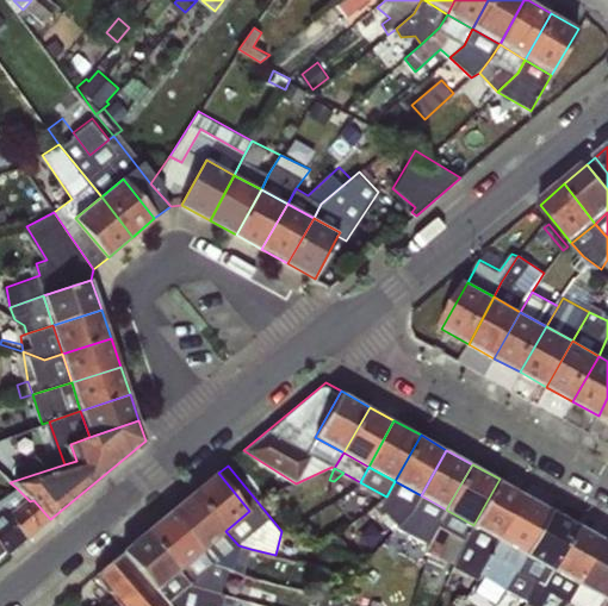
[(218,473),(194,492),(225,531),(249,511),(218,473)]
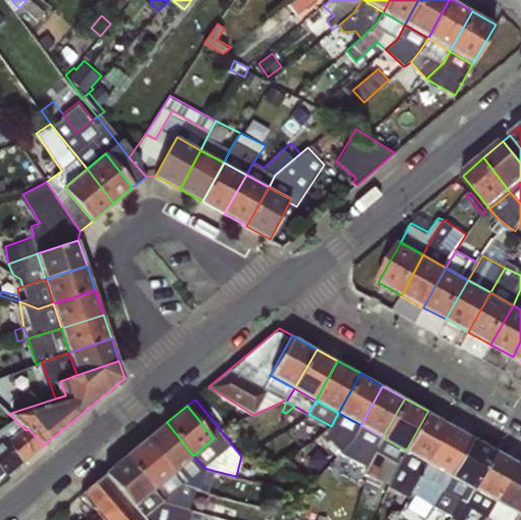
[(450,423),(428,411),(406,451),(428,463),(450,423)]
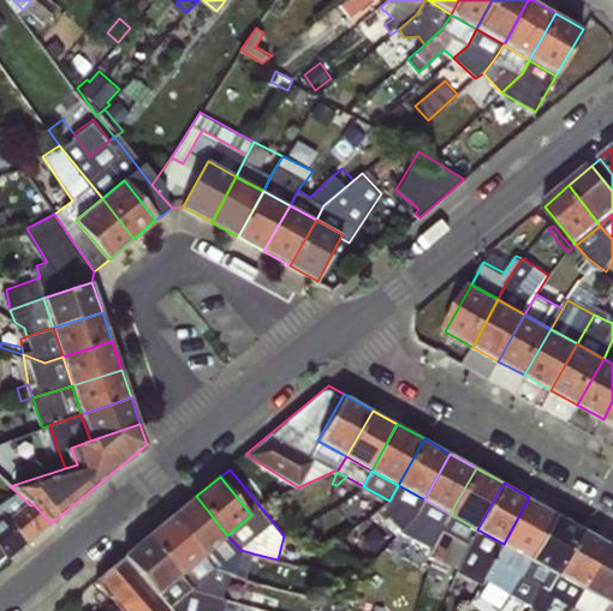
[(402,508),(416,515),(424,499),(398,485),(390,501),(402,508)]
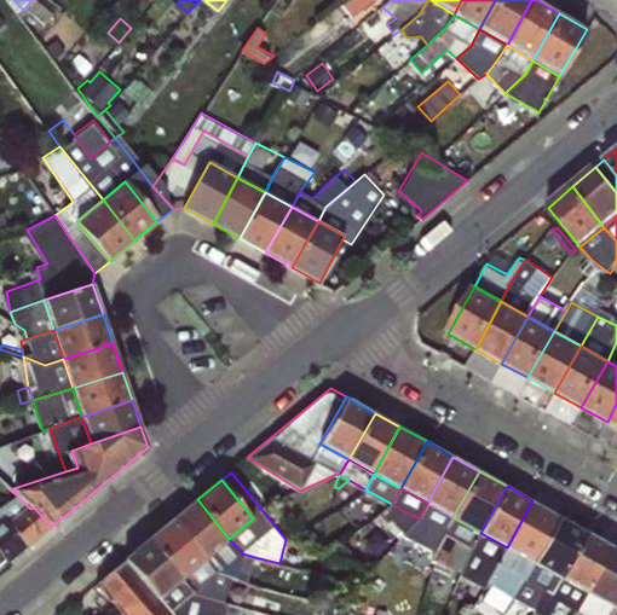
[(29,545),(51,527),(34,508),(30,509),(17,495),(0,505),(0,509),(5,514),(0,517),(0,549),(10,562),(29,545)]
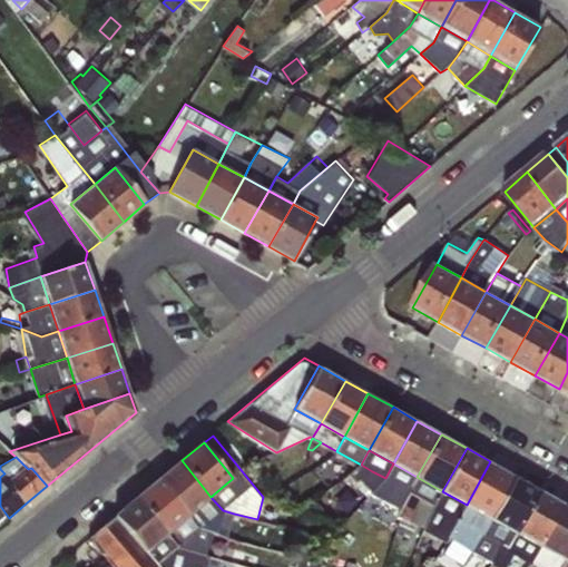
[(182,460),(159,479),(189,516),(211,497),(182,460)]
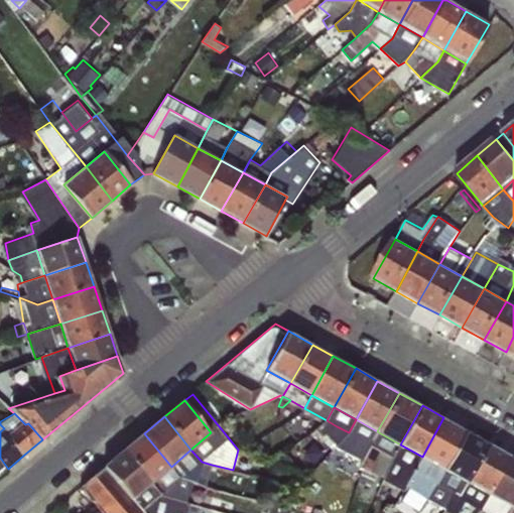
[(467,430),(443,417),(422,457),(444,470),(467,430)]
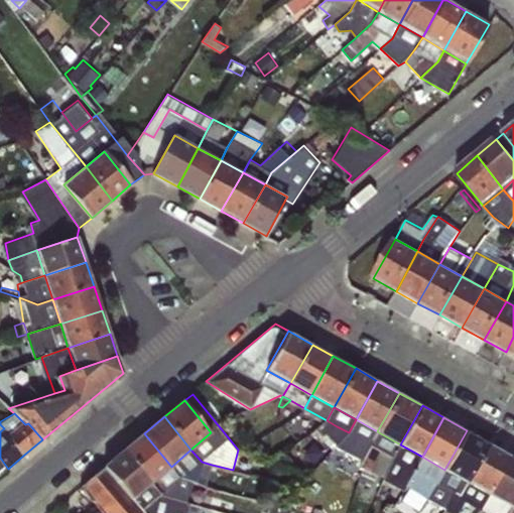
[(377,431),(356,419),(349,432),(357,436),(345,460),(347,461),(363,468),(372,443),(377,431)]
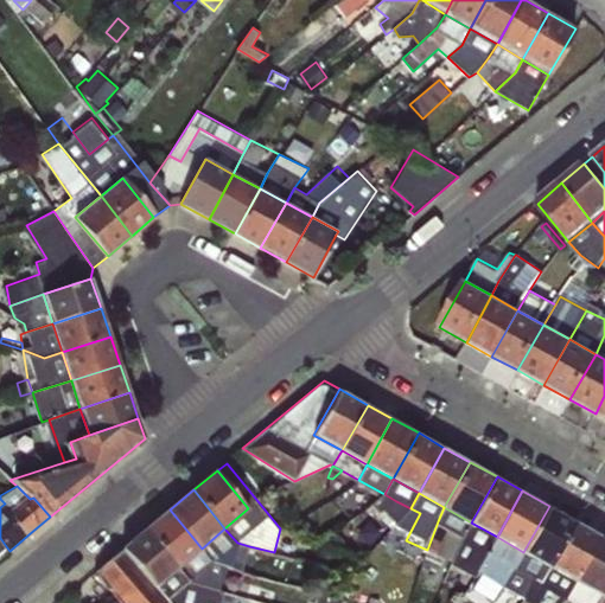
[(384,494),(374,502),(381,514),(396,501),(384,494)]
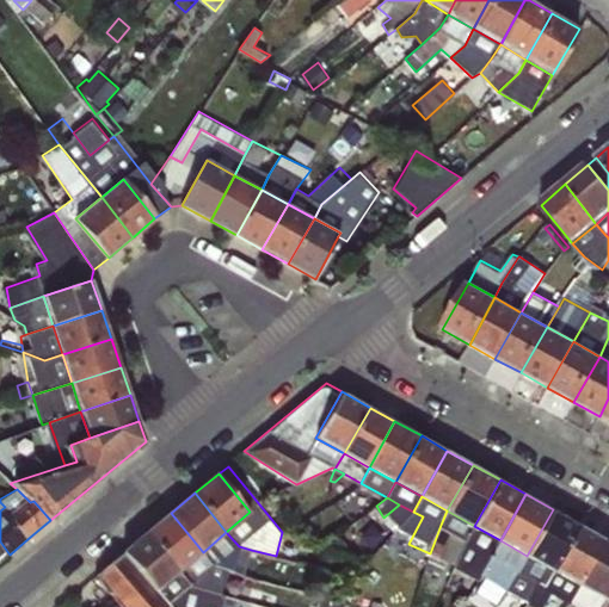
[(580,525),(553,509),(527,556),(555,571),(580,525)]
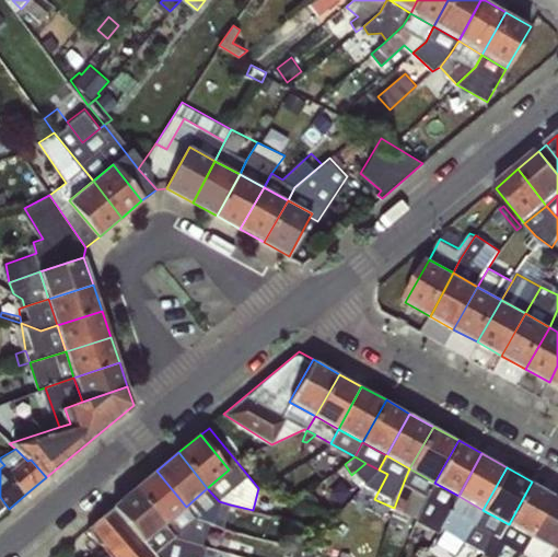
[(404,482),(394,508),(417,519),(434,483),(409,468),(404,482)]
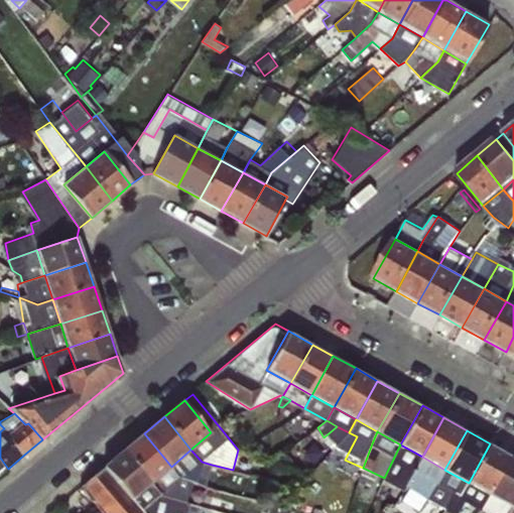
[(144,433),(124,450),(151,483),(171,467),(144,433)]
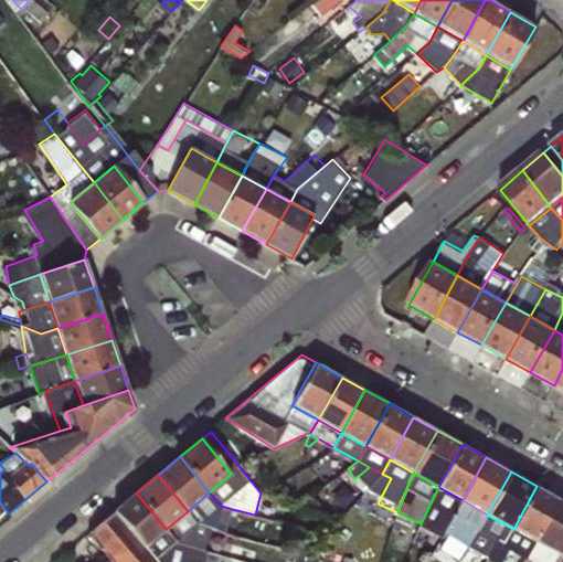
[(561,499),(537,486),(513,529),(518,532),(537,542),(561,499)]
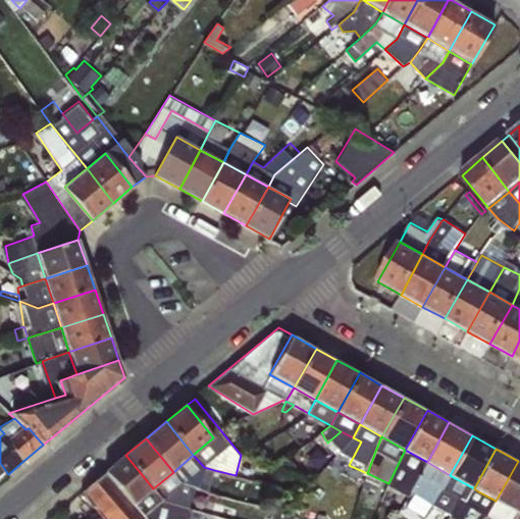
[(427,462),(405,450),(388,483),(410,494),(427,462)]
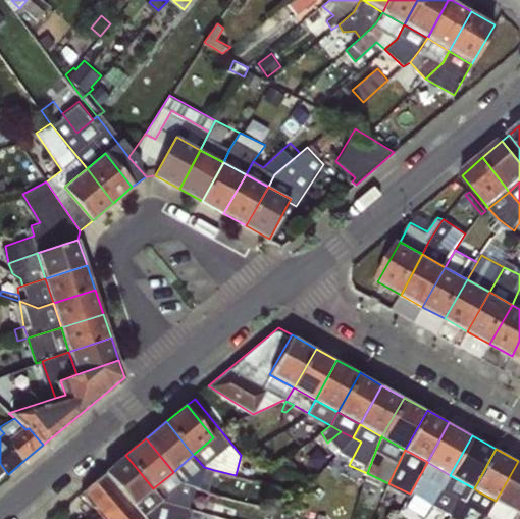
[(125,455),(106,471),(135,505),(153,488),(125,455)]
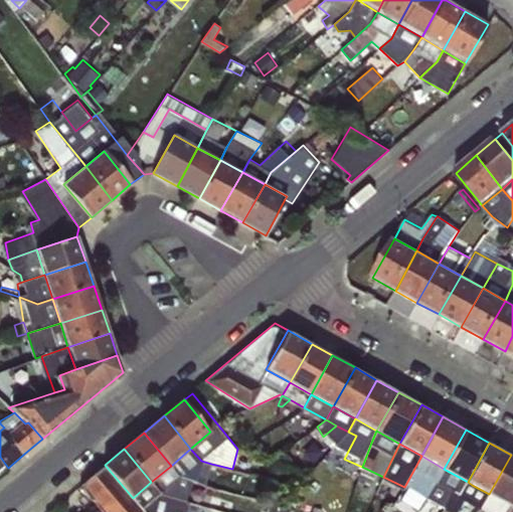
[(201,461),(190,449),(171,466),(181,477),(189,479),(206,484),(211,464),(201,461)]
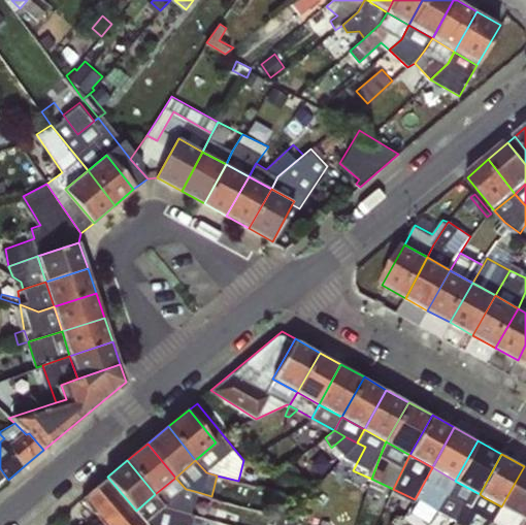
[(525,467),(524,466),(501,506),(523,519),(525,515),(525,467)]
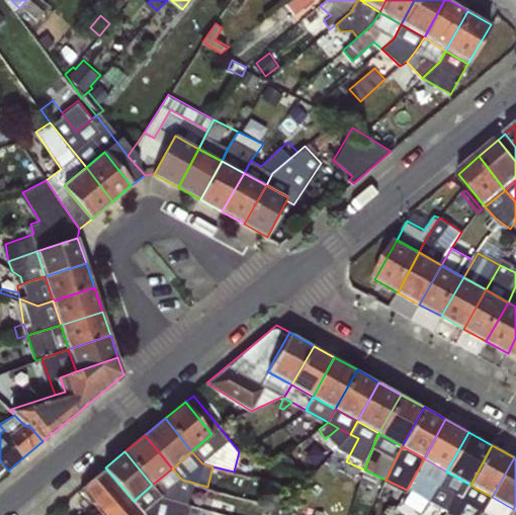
[(446,471),(424,458),(407,490),(430,501),(446,471)]
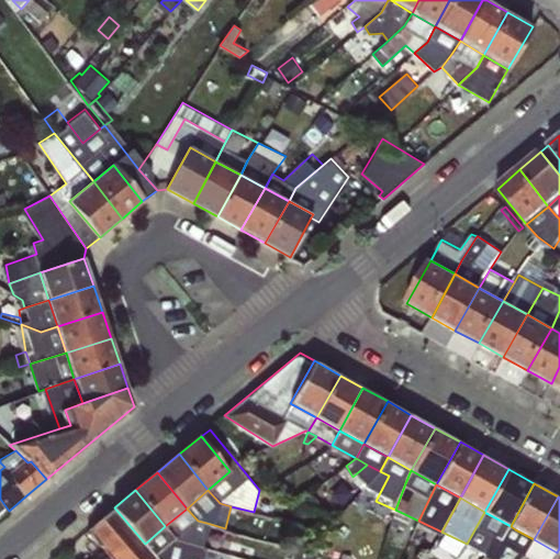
[(390,525),(395,510),(378,502),(371,516),(390,525)]
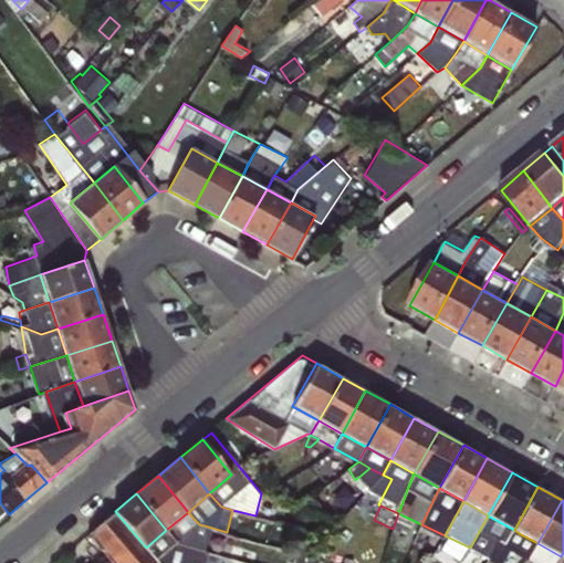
[(158,562),(146,548),(115,511),(90,533),(115,562),(158,562)]
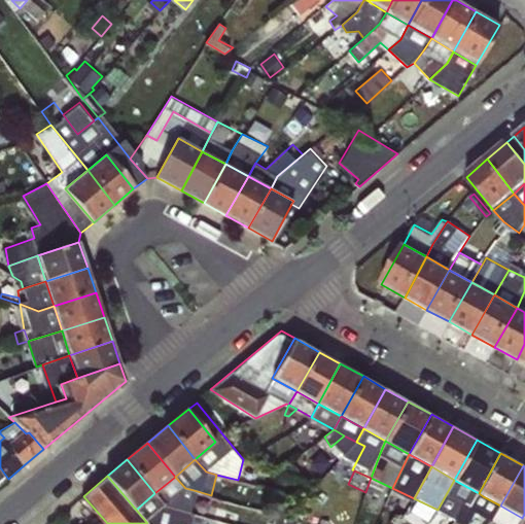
[(185,488),(175,477),(154,493),(165,505),(195,513),(233,523),(235,517),(219,512),(220,505),(193,497),(194,490),(185,488)]
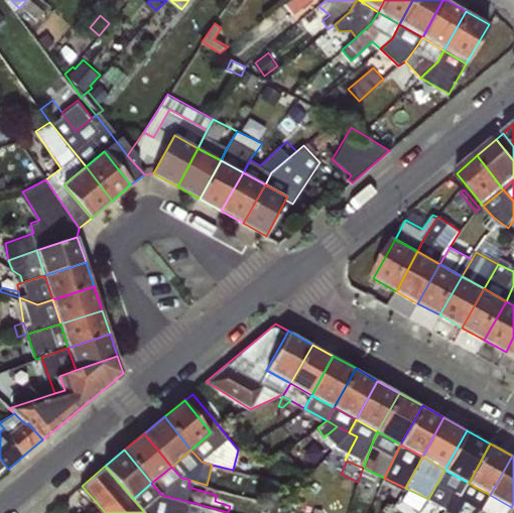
[(469,483),(444,470),(428,499),(448,509),(455,512),(458,512),(467,498),(473,486),(469,483)]
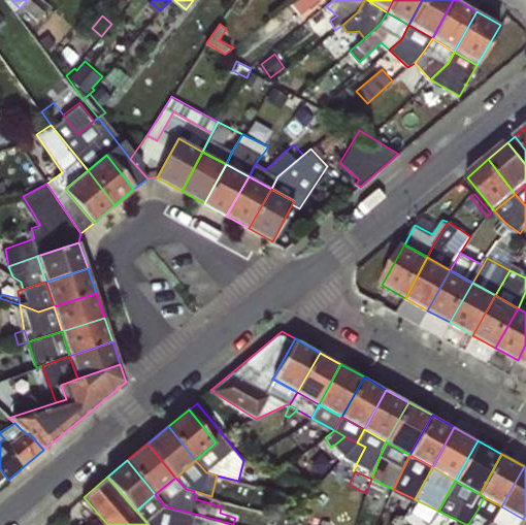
[(165,506),(155,494),(136,511),(148,524),(191,524),(195,514),(165,506)]
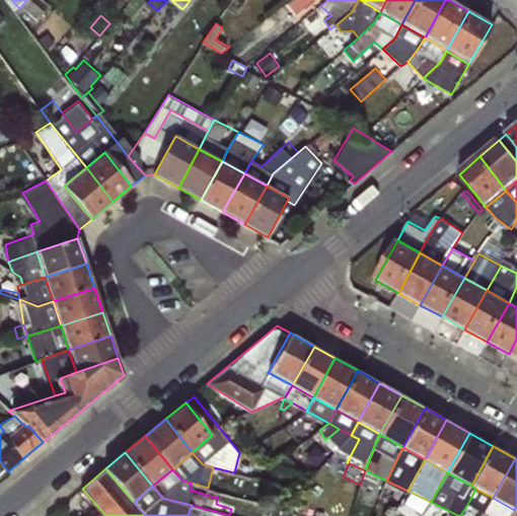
[(284,493),(270,488),(266,502),(280,506),(284,493)]
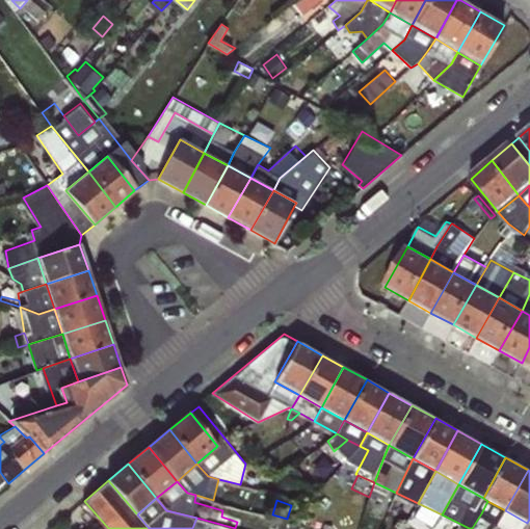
[(497,523),(505,510),(487,501),(481,513),(488,519),(497,523)]
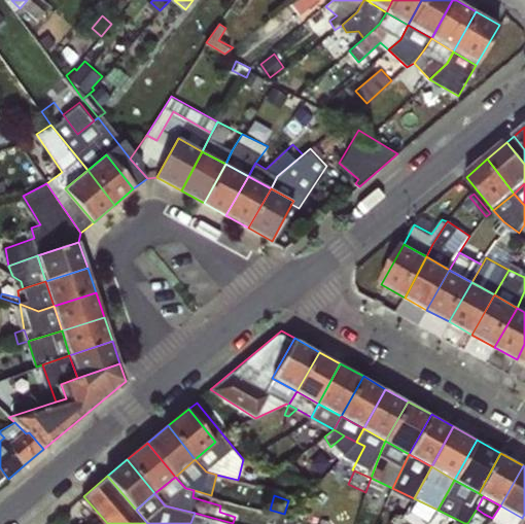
[(500,505),(492,518),(497,521),(502,523),(519,523),(522,518),(500,505)]
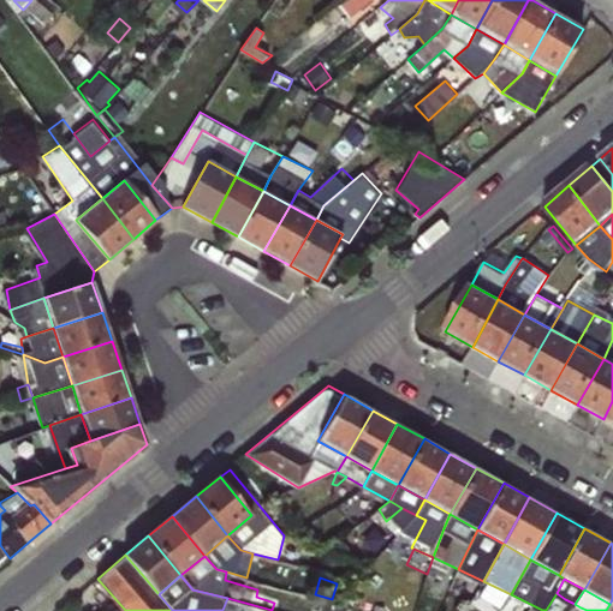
[(575,604),(565,599),(559,610),(578,610),(581,607),(575,604)]
